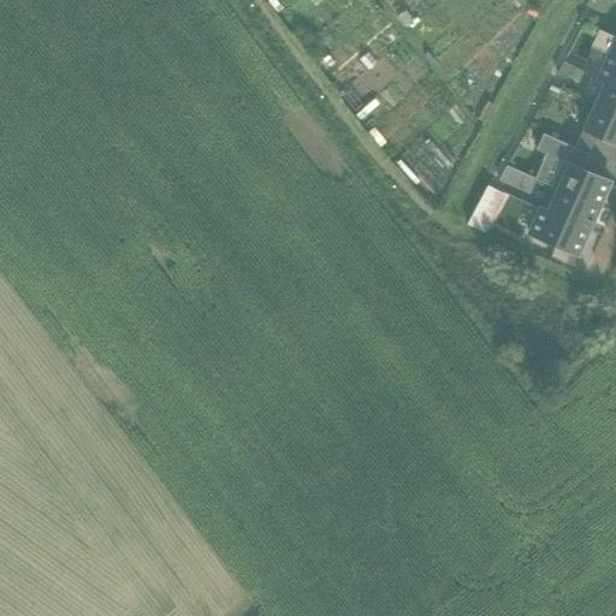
[(604,82),(604,81),(615,86),(615,37),(608,34),(598,29),(591,46),(608,54),(605,60),(597,78),(598,80),(604,82)]
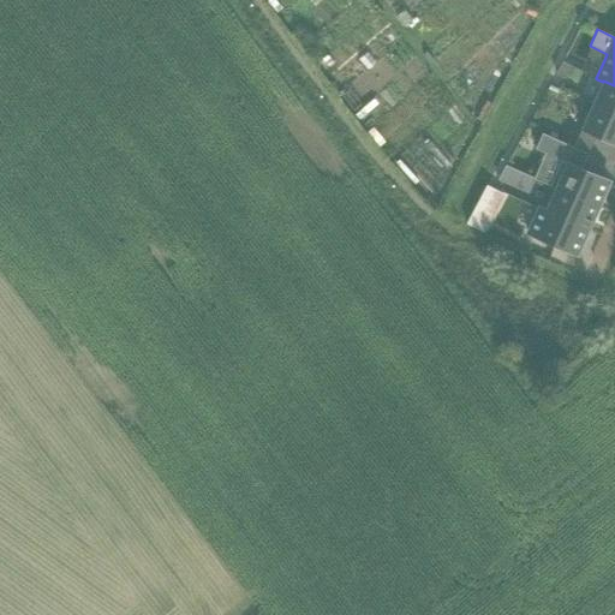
[(555,75),(563,79),(571,66),(562,61),(555,75)]
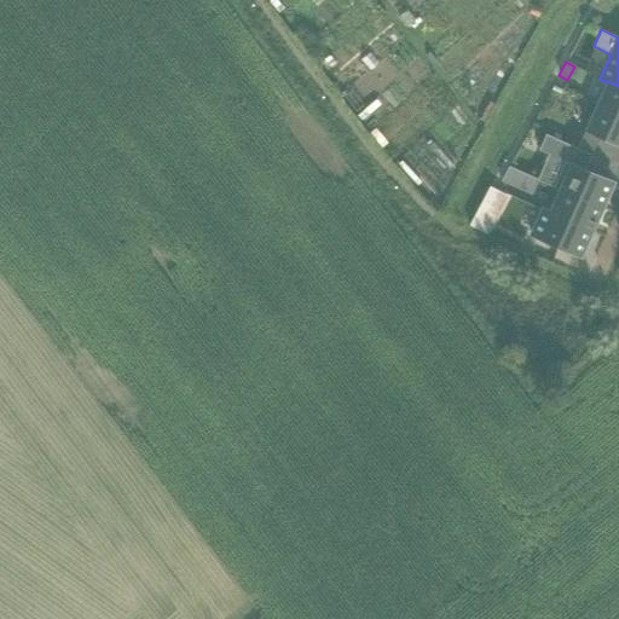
[(596,105),(618,115),(618,86),(607,81),(607,82),(602,91),(596,105)]
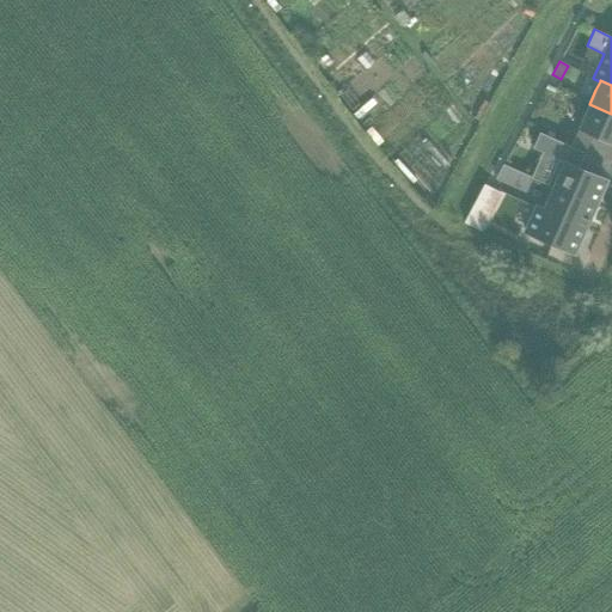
[(585,152),(593,135),(611,142),(611,114),(589,104),(579,128),(570,146),(585,152)]
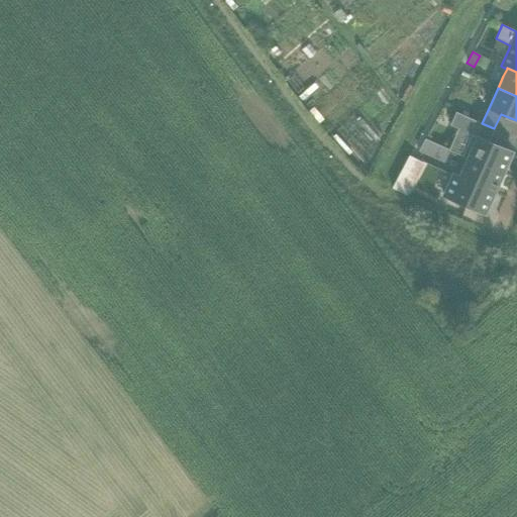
[(448,97),(443,106),(450,110),(455,101),(448,97)]
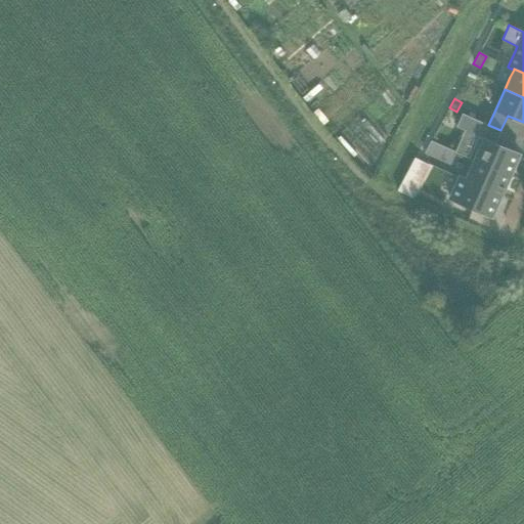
[(462,114),(455,127),(473,134),(479,122),(462,114)]
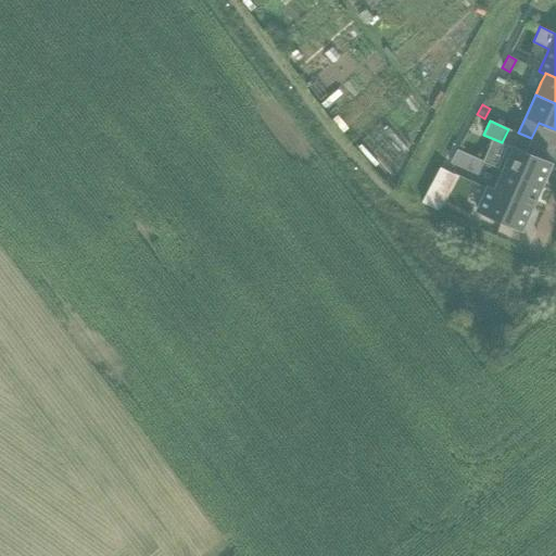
[(463,139),(457,149),(465,153),(470,143),(463,139)]
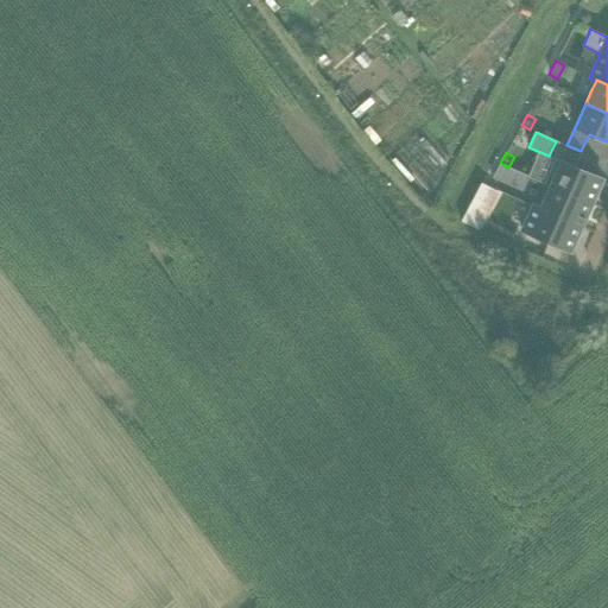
[(549,168),(542,184),(545,185),(549,187),(549,185),(591,204),(601,181),(587,173),(553,159),(549,168)]
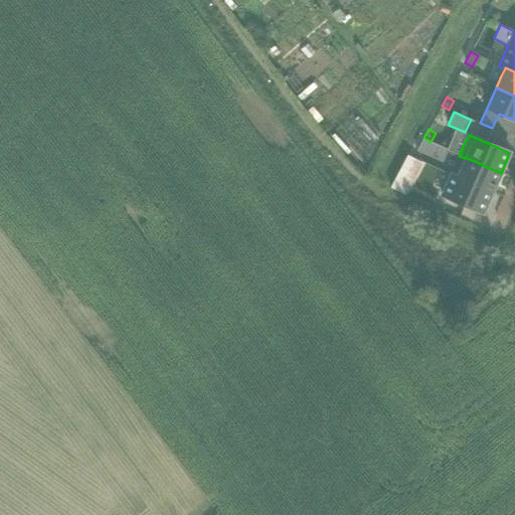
[(423,139),(418,150),(430,155),(435,144),(423,139)]
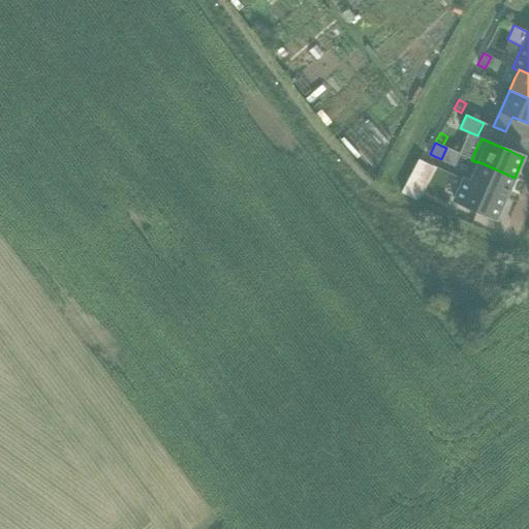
[(477,161),(477,162),(469,181),(469,182),(505,198),(511,184),(515,178),(477,161)]
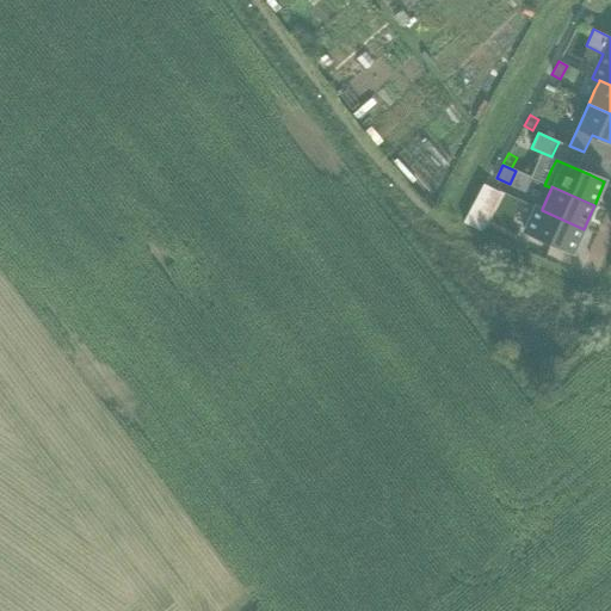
[(481,190),(475,201),(483,205),(489,195),(481,190)]
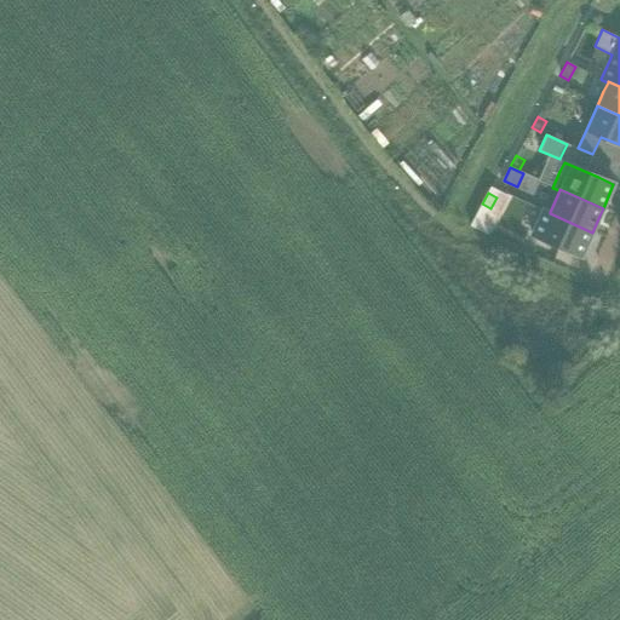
[(480,206),(472,220),(478,224),(486,229),(494,213),(487,210),(480,206)]
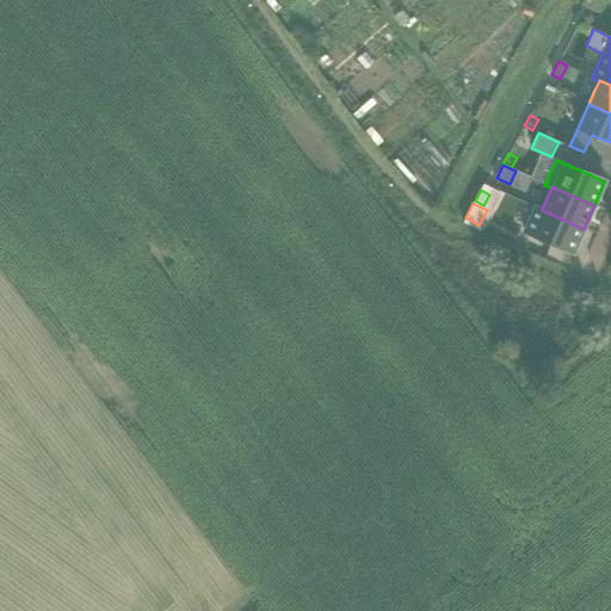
[(542,210),(542,209),(535,207),(524,232),(537,238),(573,253),(573,251),(584,229),(542,210)]
